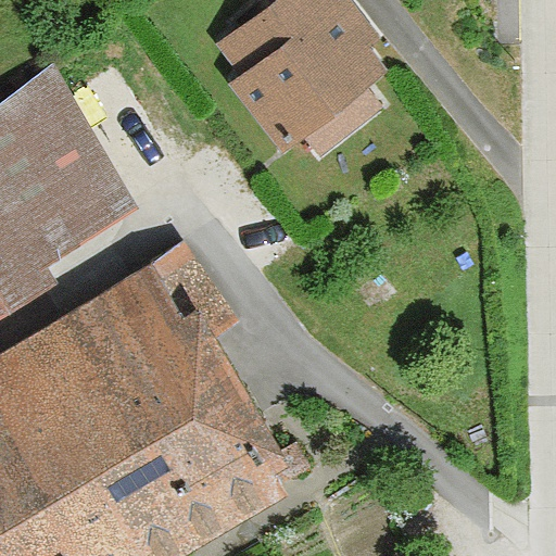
[(232,80),(282,144),(386,65),(368,43),(379,36),(352,0),(268,0),(219,38),(244,71),(232,80)]
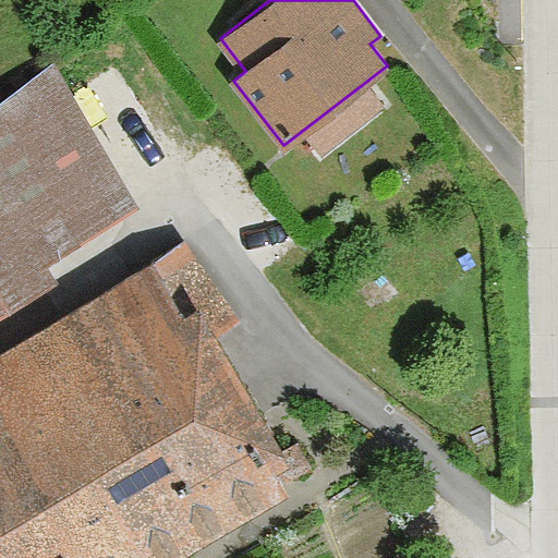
[(0,102),(0,306),(55,277),(44,257),(132,202),(53,64),(0,102)]
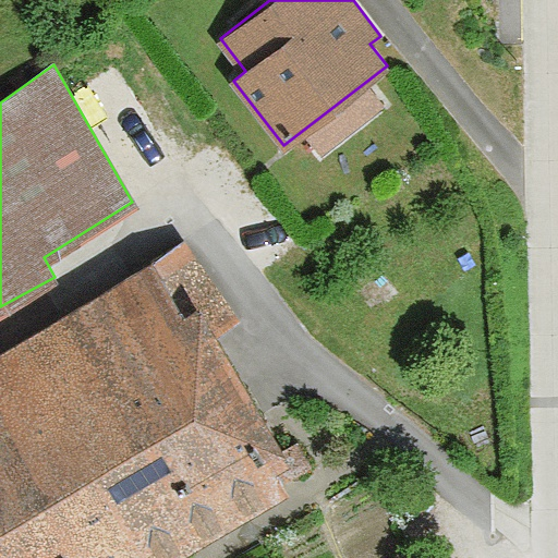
[(202,536),(288,486),(273,461),(289,451),(199,301),(180,312),(150,263),(69,312),(202,536)]
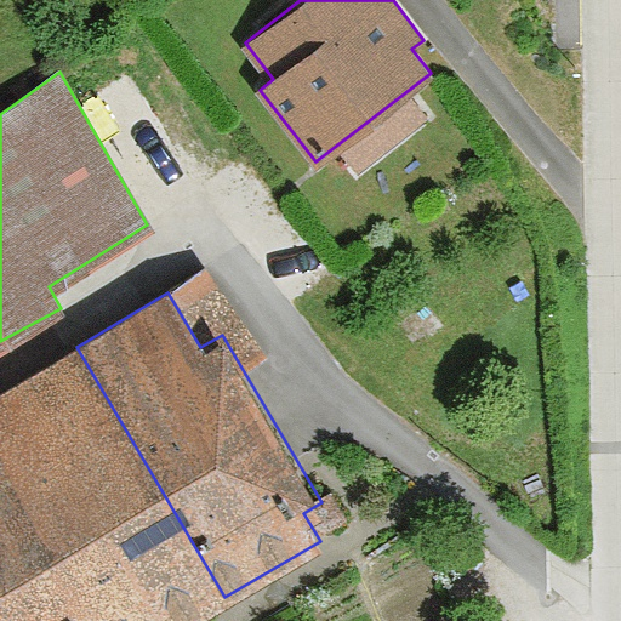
[(0,533),(52,620),(184,620),(224,597),(77,347),(0,391),(0,533)]
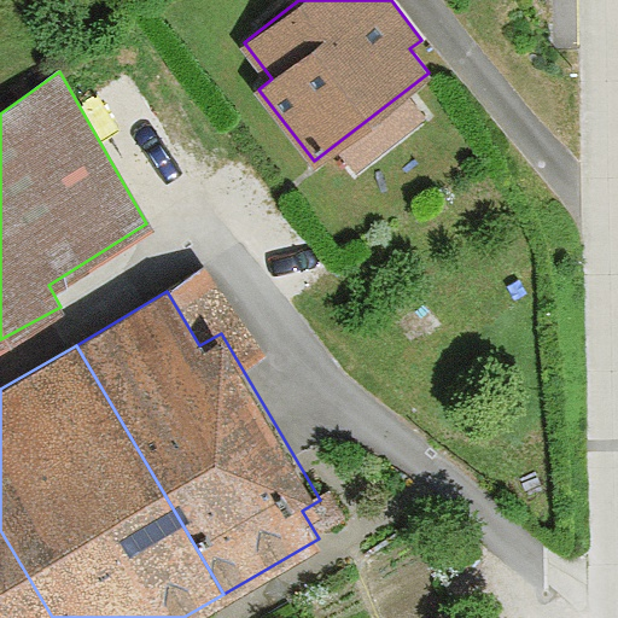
[(0,617),(52,617),(0,530),(0,617)]
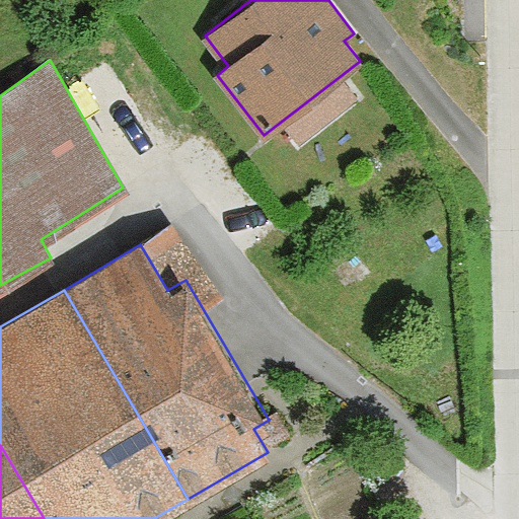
All buildings are outlined.
